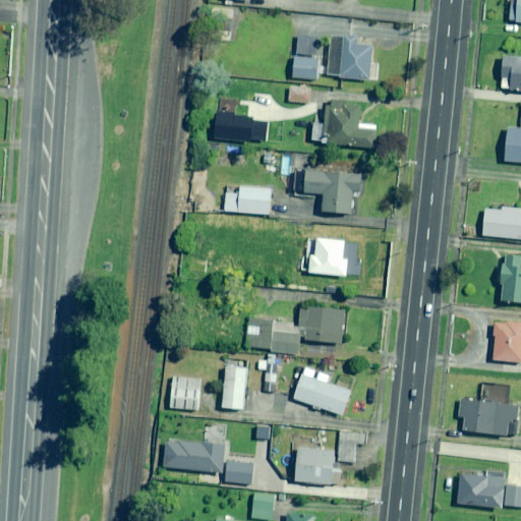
[(520,0),(511,0),(510,21),(520,21),(520,0)]
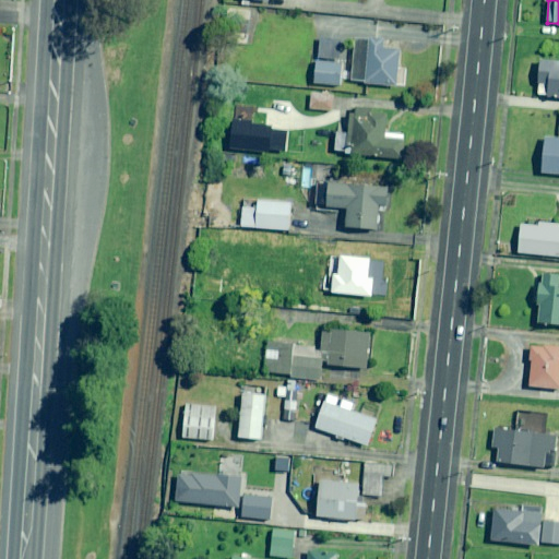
[(249,13),(229,10),(225,40),(246,43),(249,13)]
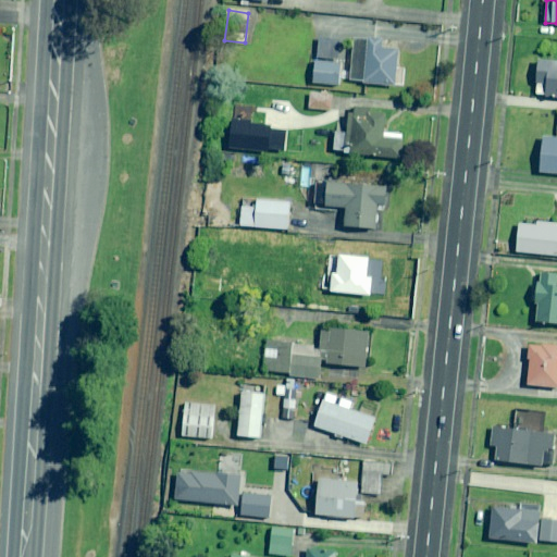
[(338,39),(319,38),(318,58),(337,58),(338,39)]
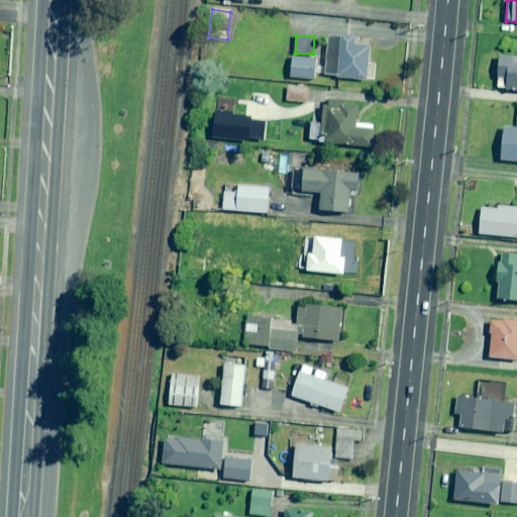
[(353,44),(354,38),(329,36),(325,76),(374,80),(376,65),(368,64),(370,45),(353,44)]
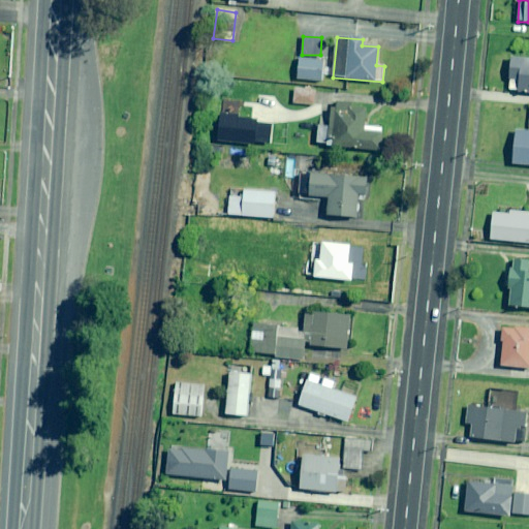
[(321,59),(299,58),(298,79),(321,80),(321,59)]
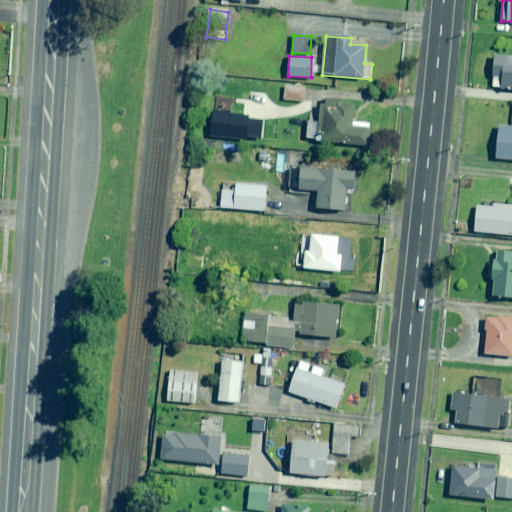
[(511,56),(495,56),(492,87),(511,88),(511,56)]
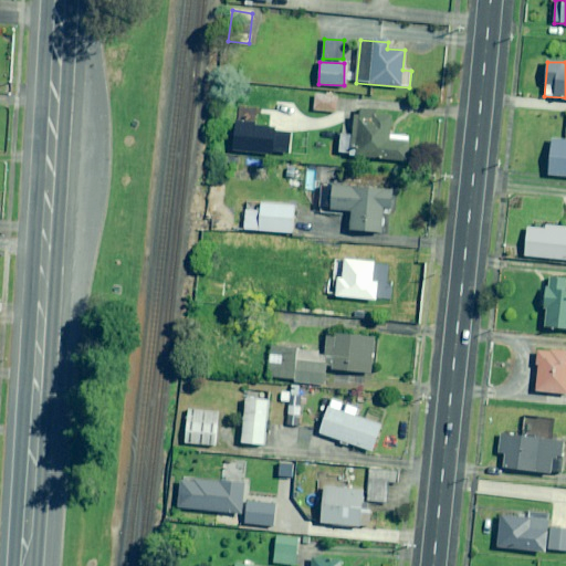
[(338,95),(315,93),(314,109),(336,112),(338,95)]
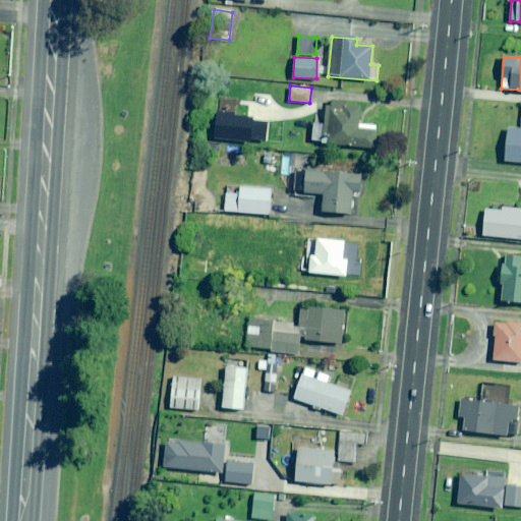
[(361,103),(327,100),(323,142),(375,148),(378,131),(359,129),(361,103)]
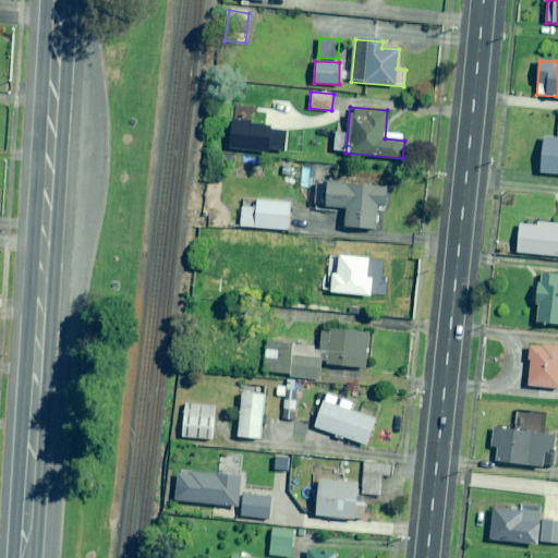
[(557,136),(544,136),(541,172),(557,173),(557,136)]
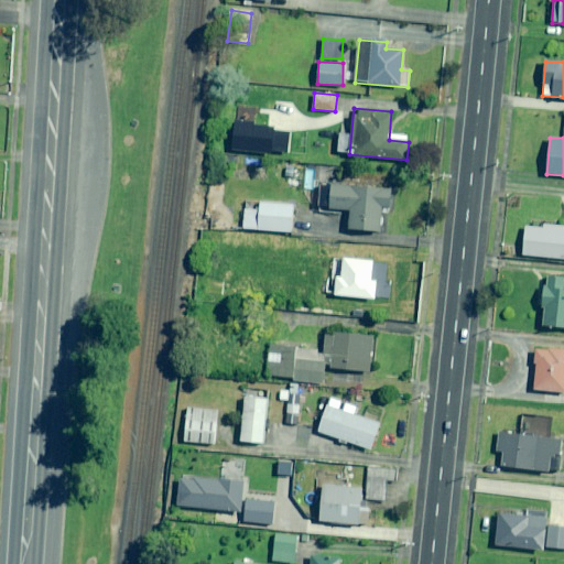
[(393,187),(333,184),(331,209),(350,210),(349,229),(380,231),(381,208),(392,209),(393,187)]
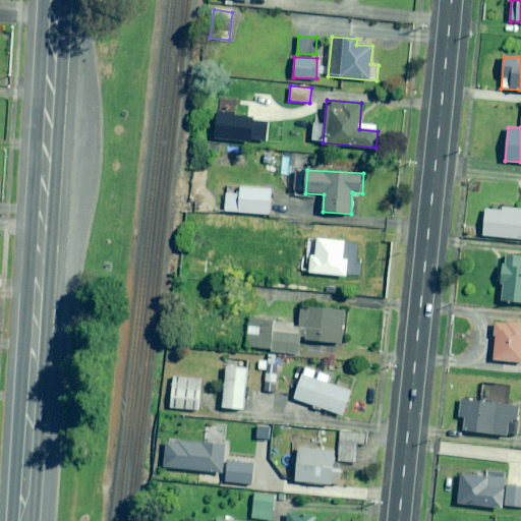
[(270,188),(240,187),(240,193),(226,192),(225,212),(269,213),(270,188)]
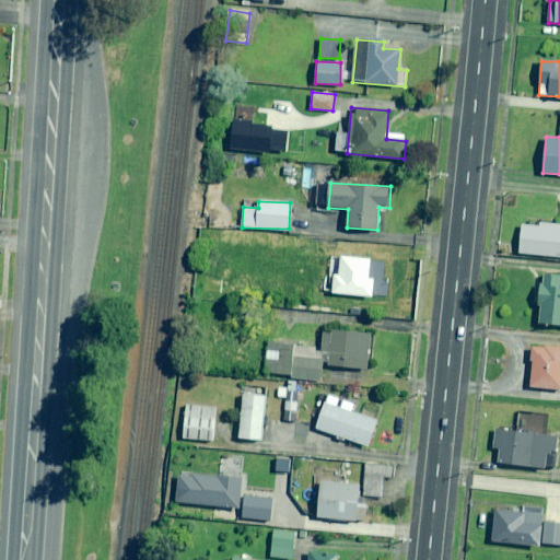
[(559,223),(540,223),(540,225),(522,223),(520,254),(559,256),(559,223)]
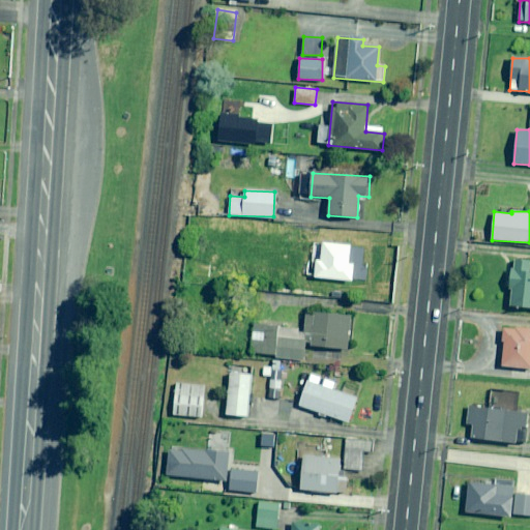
[(362,245),(322,242),(321,262),(316,262),(315,278),(364,282),(365,266),(360,266),(362,245)]
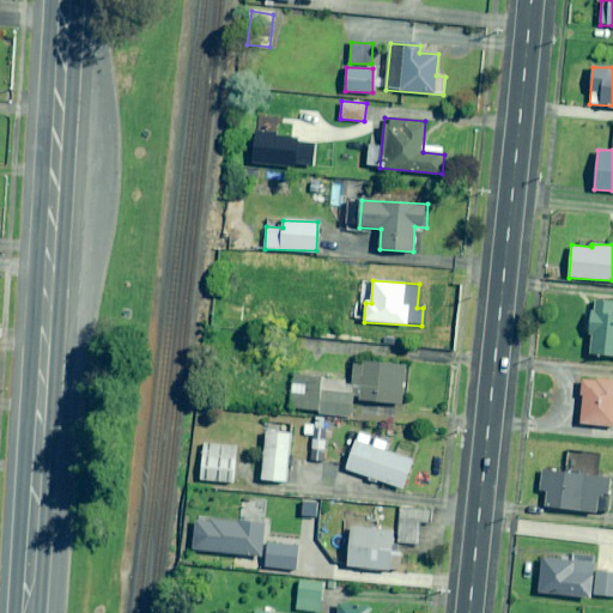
[(612,299),(593,298),(588,354),(612,356),(612,299)]
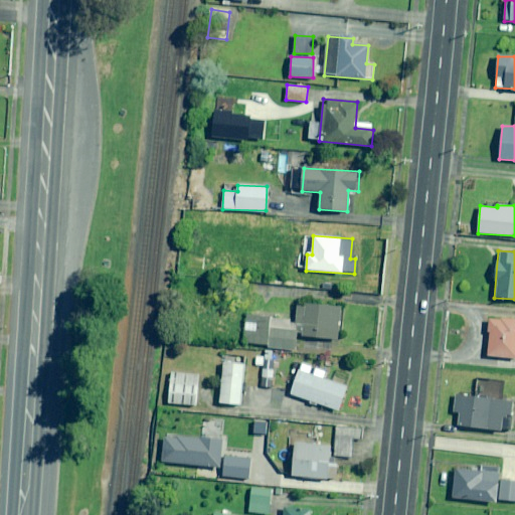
[(296,303),(295,315),(246,311),(243,342),(267,344),(267,350),(295,353),(297,335),(309,337),(338,339),(340,307),(296,303)]
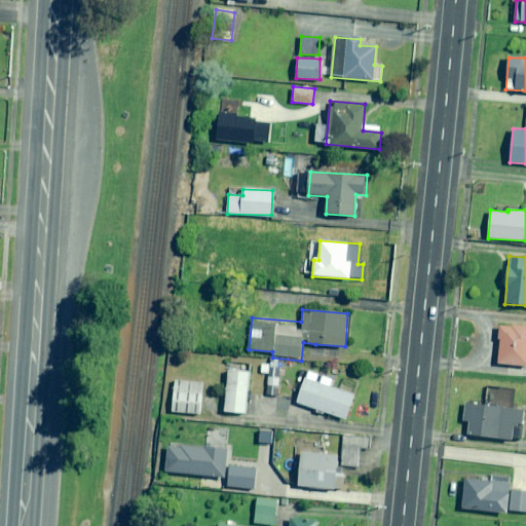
[(525,324),(523,325),(506,324),(506,326),(498,326),(497,339),(499,339),(498,364),(525,365),(525,324)]
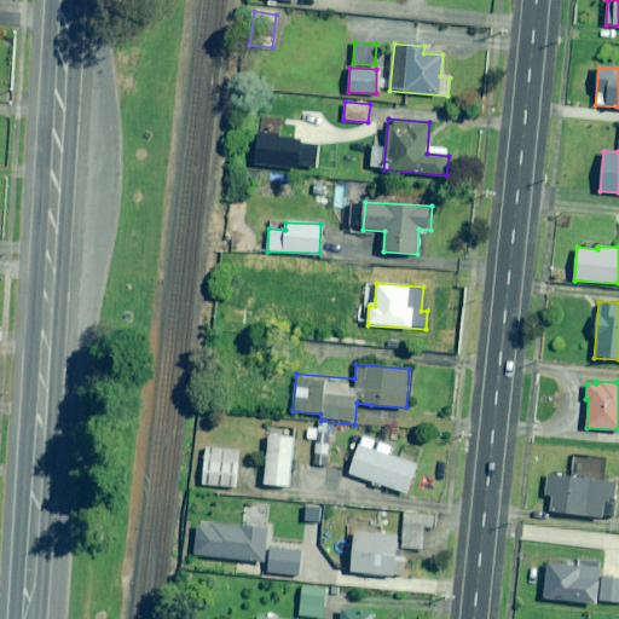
[(294,438),(270,435),(265,484),(289,486),(294,438)]
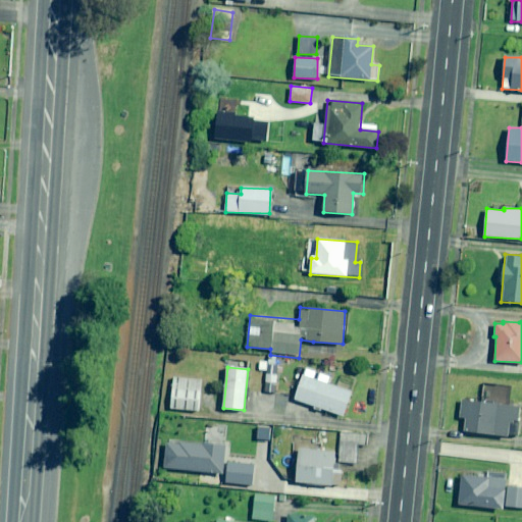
[(329,377),(314,372),(312,378),(303,375),(295,400),(344,416),(352,392),(327,383),(329,377)]
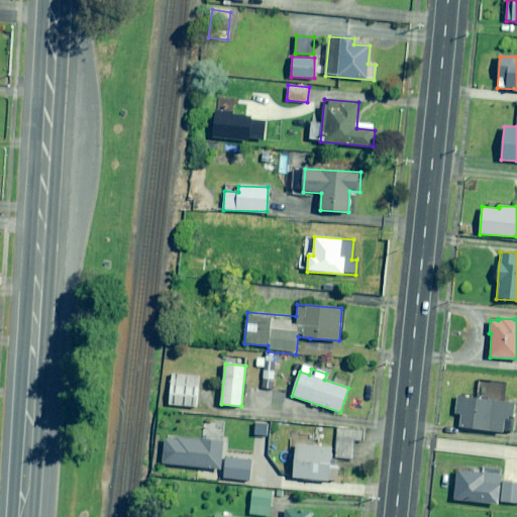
[(199,376),(172,374),(170,404),(197,407),(199,376)]
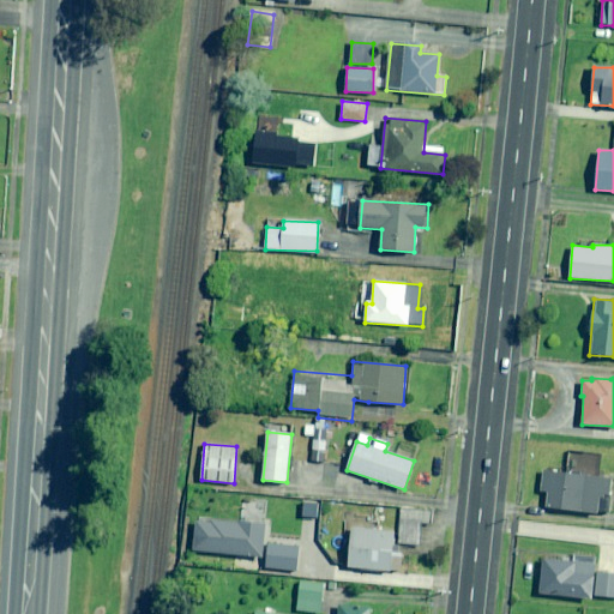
[(548,492),(546,509),(596,513),(596,512),(609,513),(613,479),(541,470),(539,491),(548,492)]
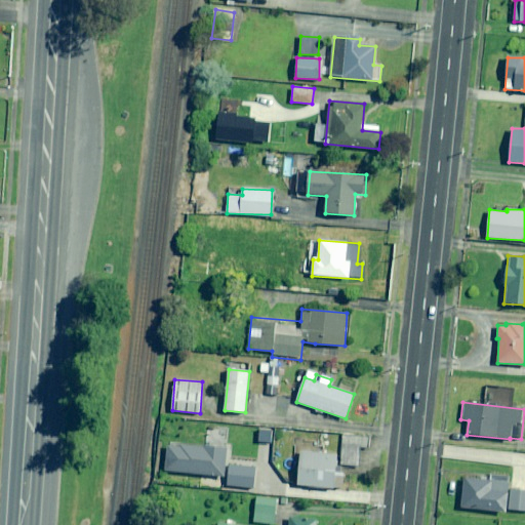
[(369,436),(344,434),(341,465),(357,466),(359,447),(368,447),(369,436)]
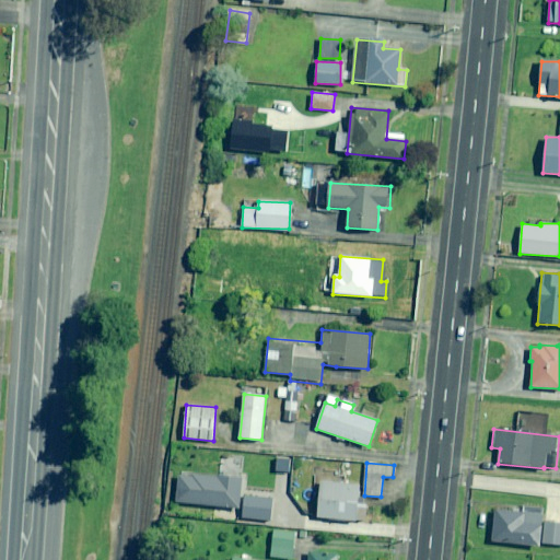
[(361,485),(322,480),(317,517),(365,522),(368,503),(359,502),(361,485)]
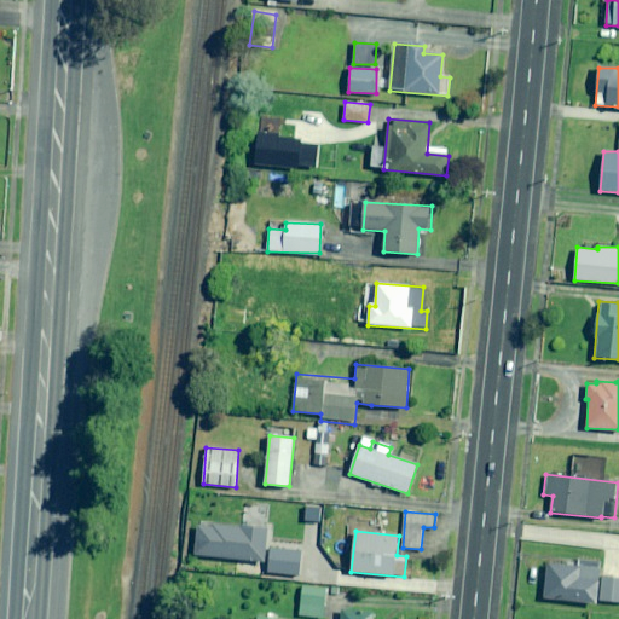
[(299,549),(270,547),(267,571),(296,573),(299,549)]
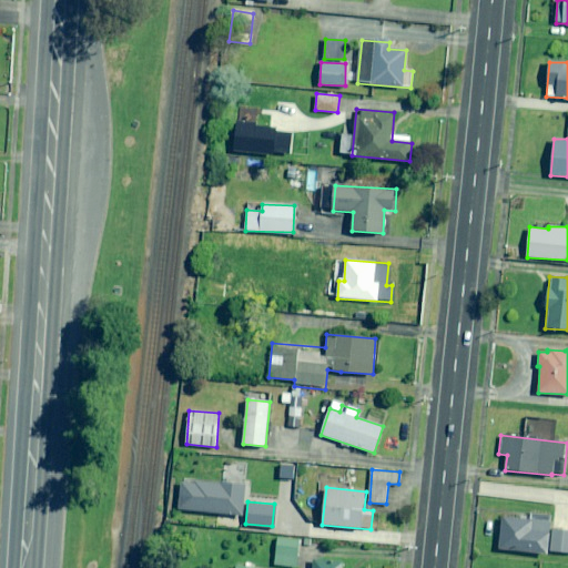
[(531,519),(501,517),(498,549),(547,555),(550,525),(530,523),(531,519)]
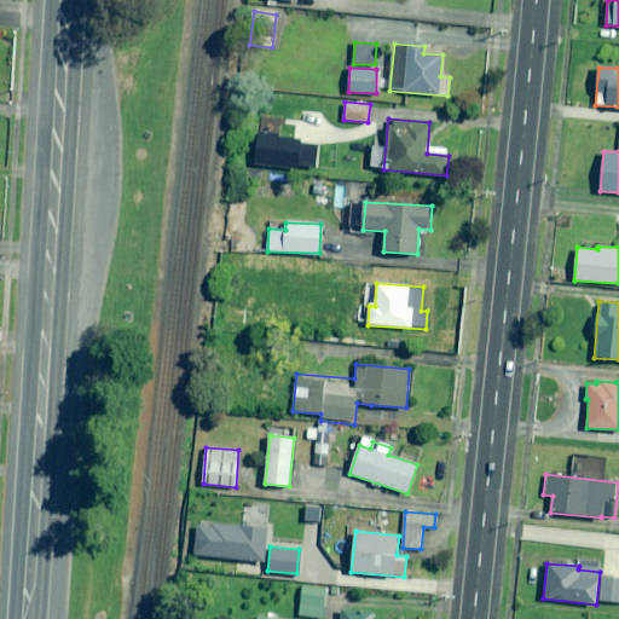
[(327,588),(302,585),(300,615),(324,618),(327,588)]
